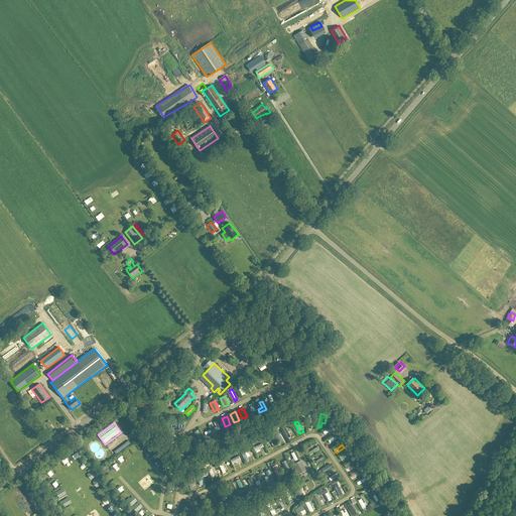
[(104,462),(107,455),(101,452),(102,448),(96,445),(92,452),(98,455),(97,458),(104,462)]
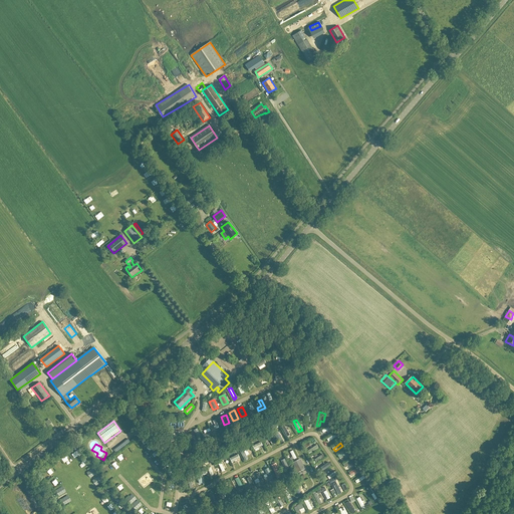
[(317,445),(308,450),(311,454),(319,448),(317,445)]
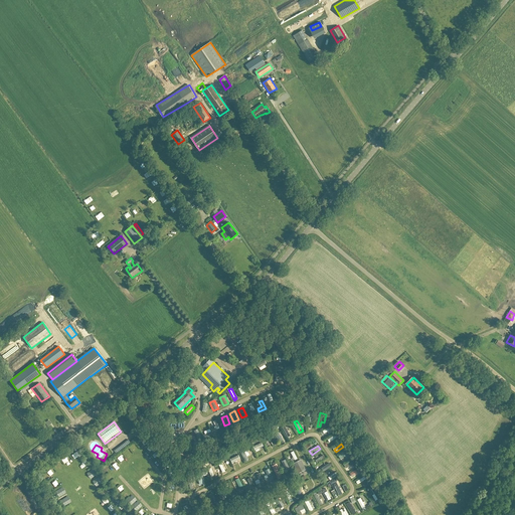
[(73,457),(76,461),(82,457),(79,452),(73,457)]
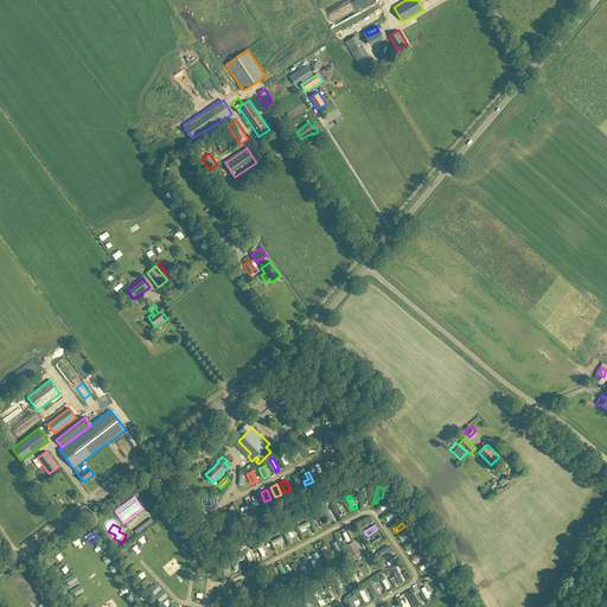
[(400,537),(403,543),(408,541),(407,541),(411,538),(409,532),(400,537)]
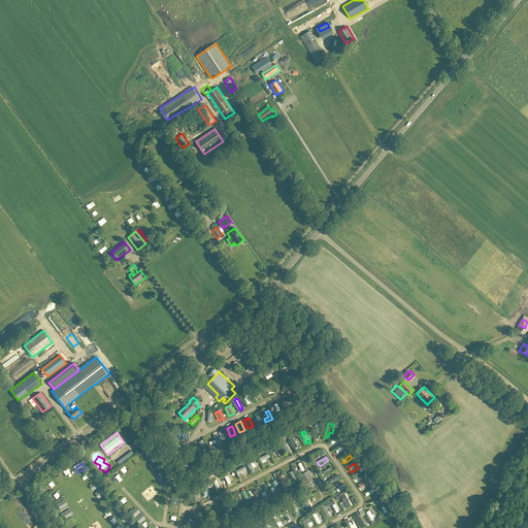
[(324,471),(326,474),(334,469),(332,466),(324,471)]
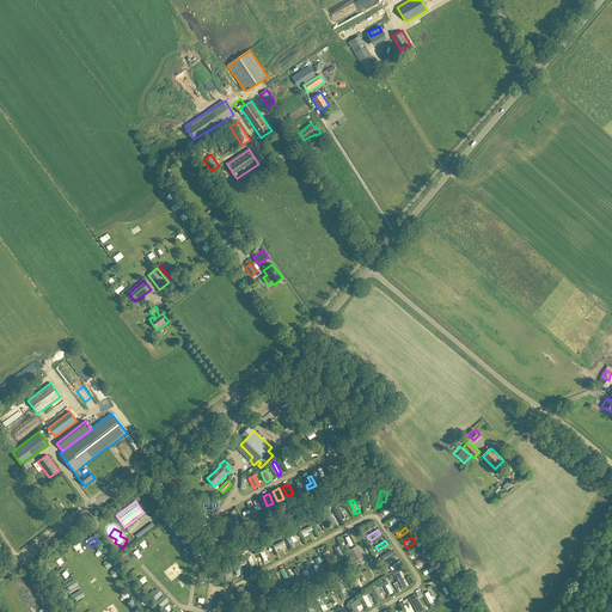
[(332,544),(341,555),(344,552),(336,542),(332,544)]
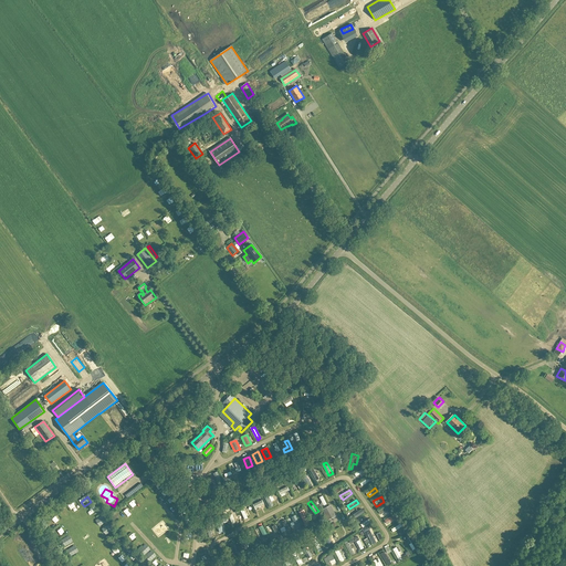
[(396,511),(391,503),(378,512),(380,515),(387,511),(388,513),(391,512),(392,513),(396,511)]
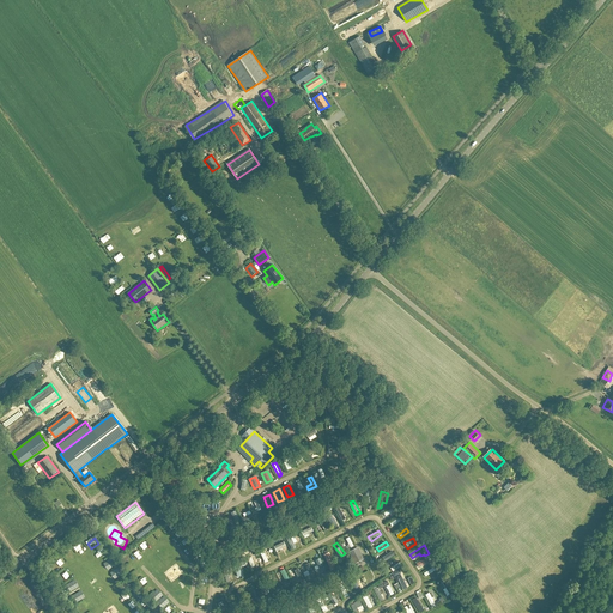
[(364,559),(358,547),(350,552),(356,564),(364,559)]
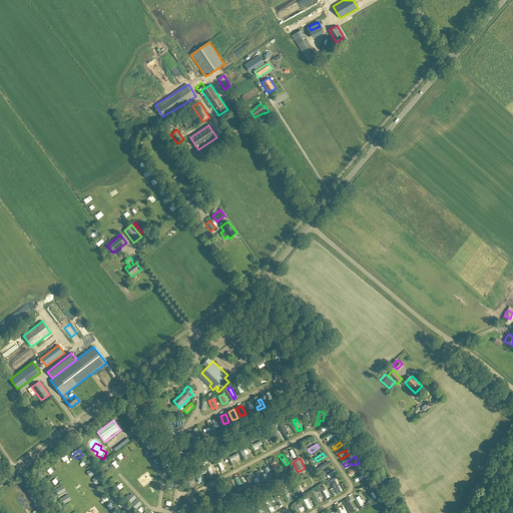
[(358,466),(349,472),(352,476),(361,470),(358,466)]
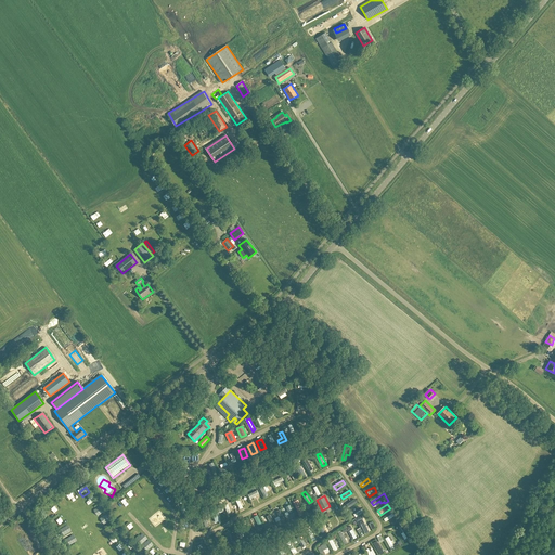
[(52,518),(59,511),(55,507),(49,515),(52,518)]
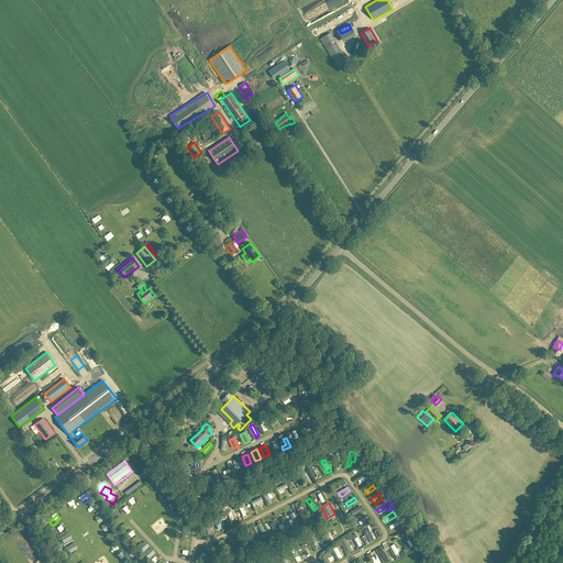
[(392,530),(401,526),(399,521),(389,526),(392,530)]
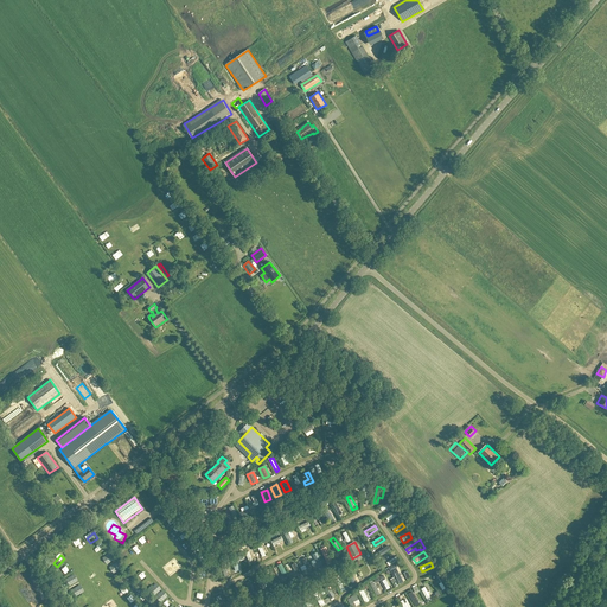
[(401,586),(406,583),(398,568),(394,570),(401,586)]
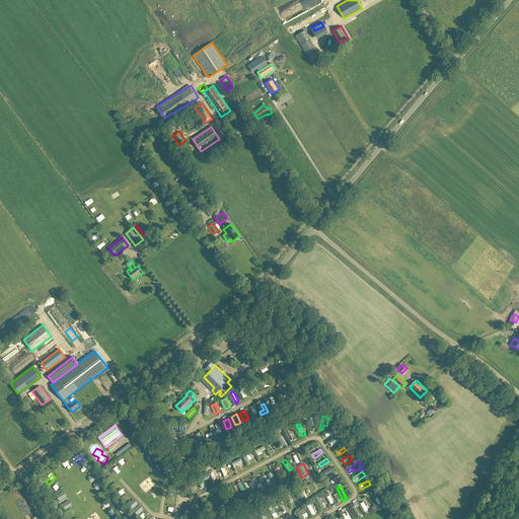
[(365,502),(361,503),(367,515),(370,513),(365,502)]
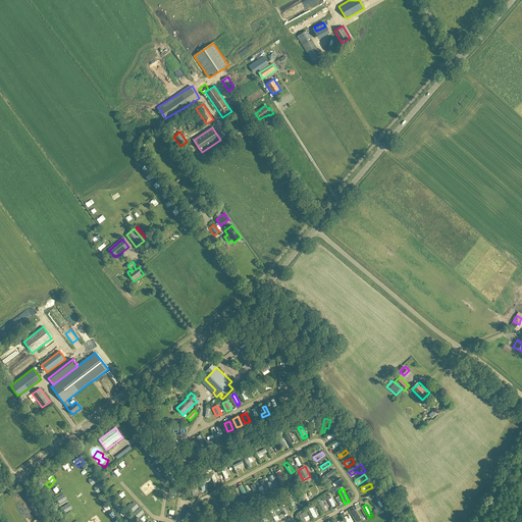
[(310,508),(315,519),(318,517),(313,507),(310,508)]
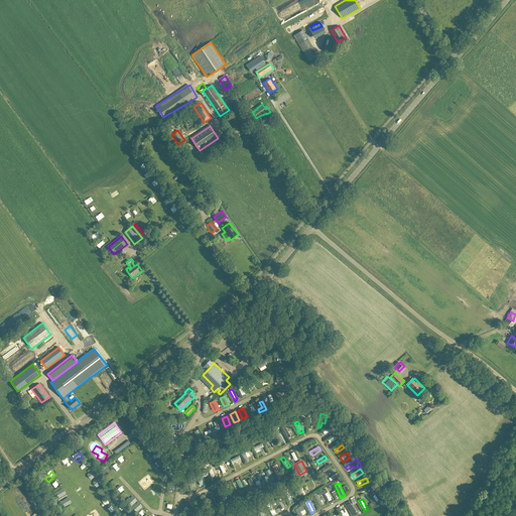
[(195,511),(189,502),(185,504),(188,510),(184,511),(186,515),(195,511)]
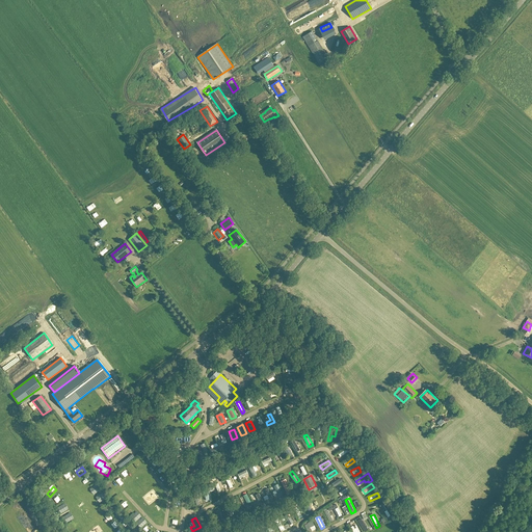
[(364,531),(369,530),(363,517),(358,520),(364,531)]
